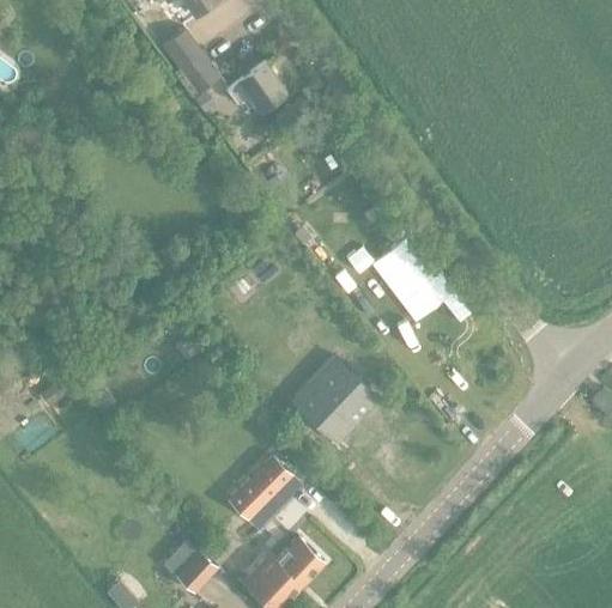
[(164,0),(169,5),(174,0),(183,0),(197,17),(219,0),(164,0)]
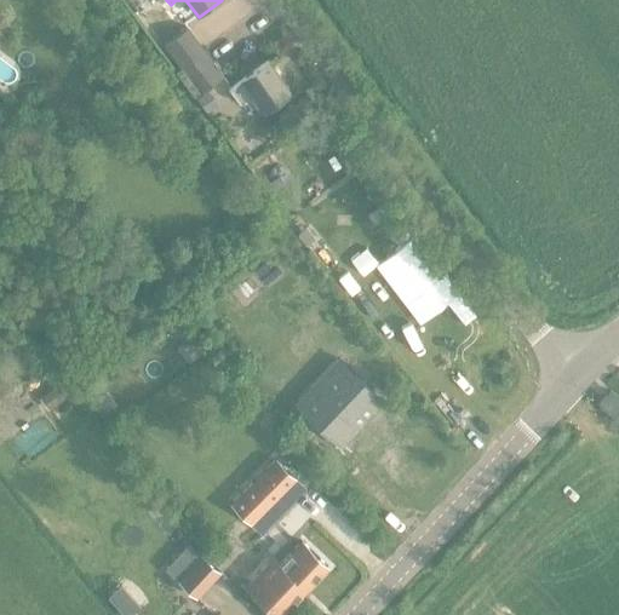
[(166,49),(183,70),(205,53),(198,44),(190,32),(166,49)]
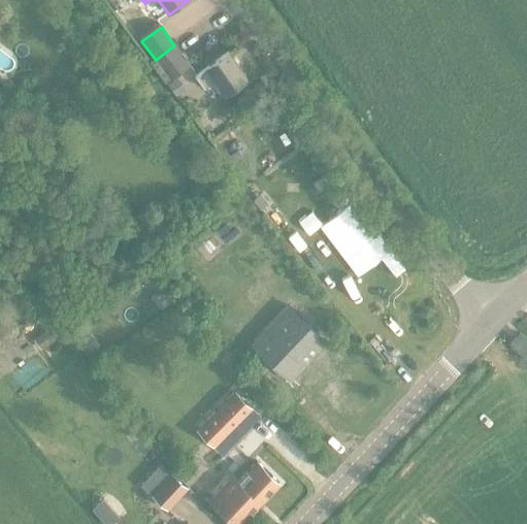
[(174,45),(156,60),(170,82),(190,67),(176,47),(174,45)]
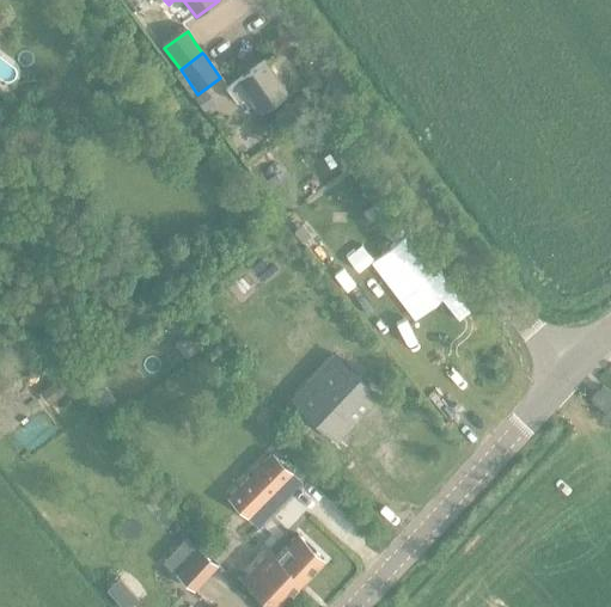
[(227,91),(238,105),(251,96),(262,111),(287,92),(266,63),(227,91)]
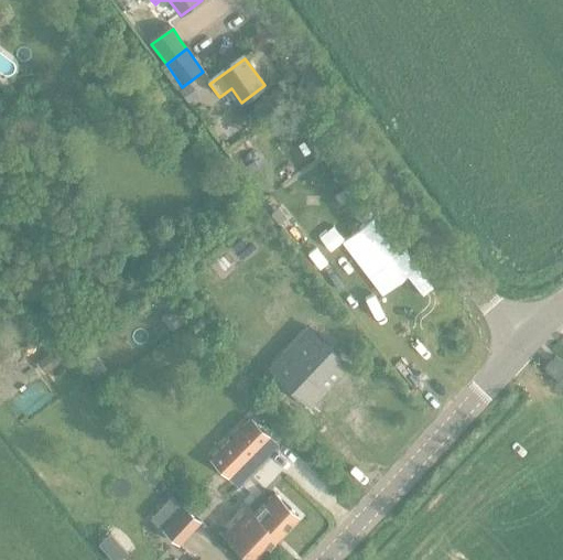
[(180,93),(190,106),(199,98),(190,85),(180,93)]
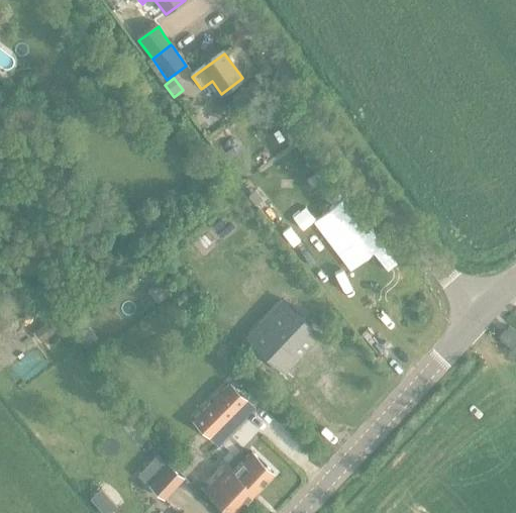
[(317,174),(308,181),(314,189),(323,182),(317,174)]
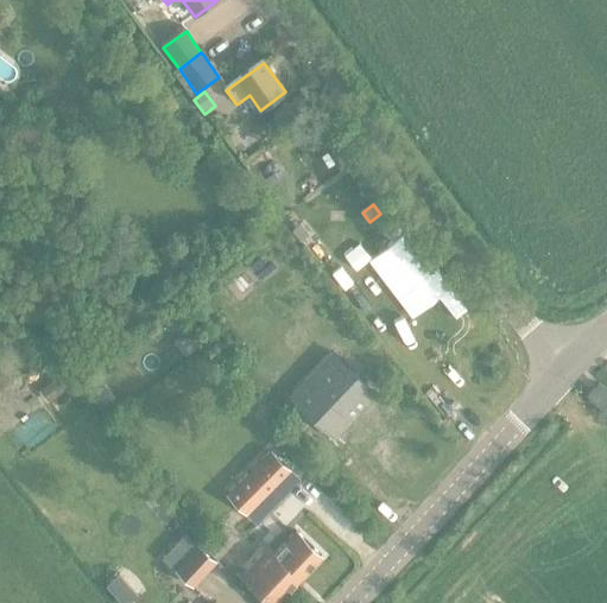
[(302,226),(293,232),(302,242),(310,236),(302,226)]
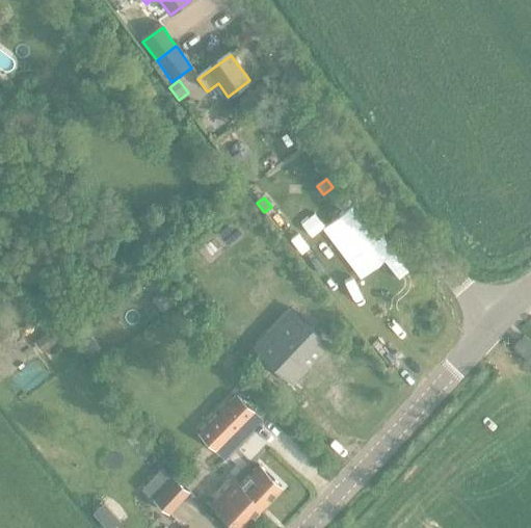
[(293,312),(257,350),(293,384),(304,371),(328,345),(304,323),(306,323),(293,312)]
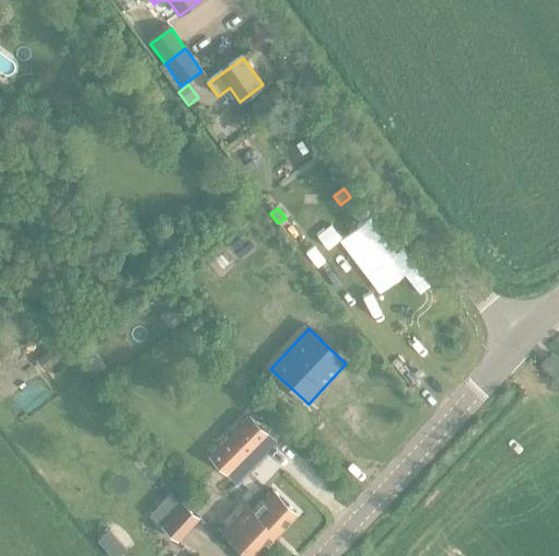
[(89,347),(76,359),(91,379),(105,367),(89,347)]
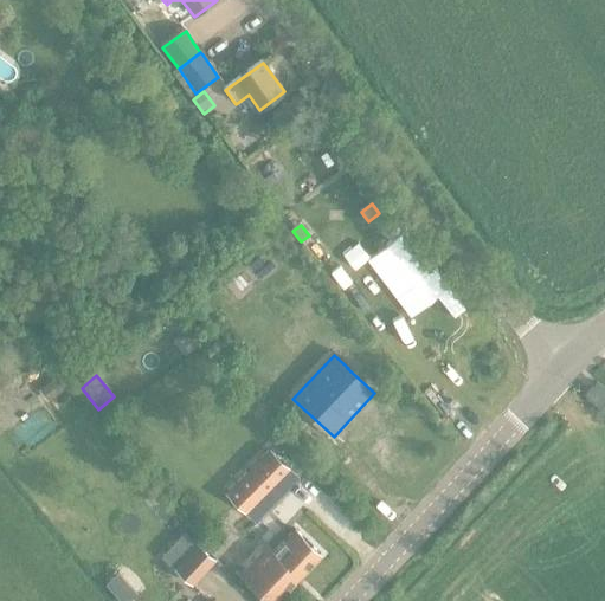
[(62,393),(59,389),(55,382),(53,382),(43,389),(51,401),(62,393)]
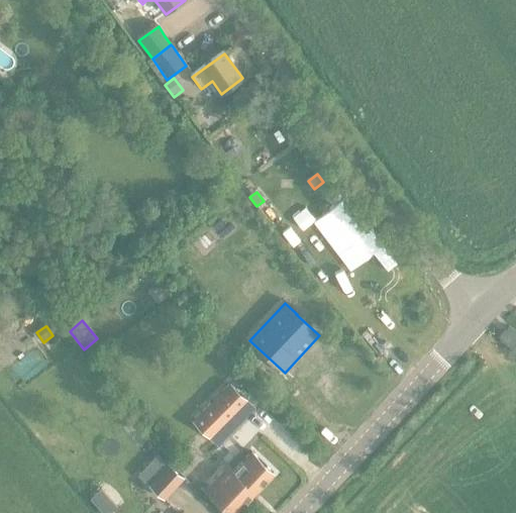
[(501,337),(511,348),(515,343),(515,335),(510,329),(501,337)]
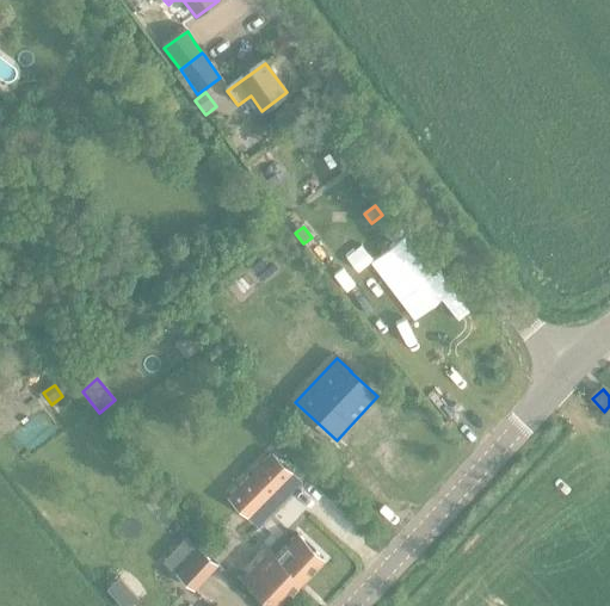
[(272,456),(228,500),(248,519),(259,530),(272,517),(262,506),(293,475),(272,456)]
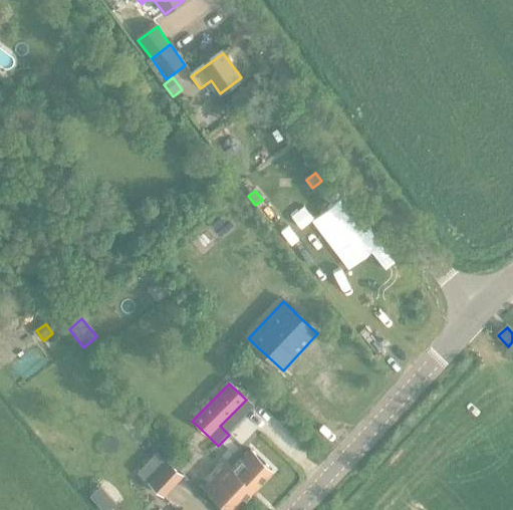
[(251,452),(236,468),(257,488),(272,472),(251,452)]
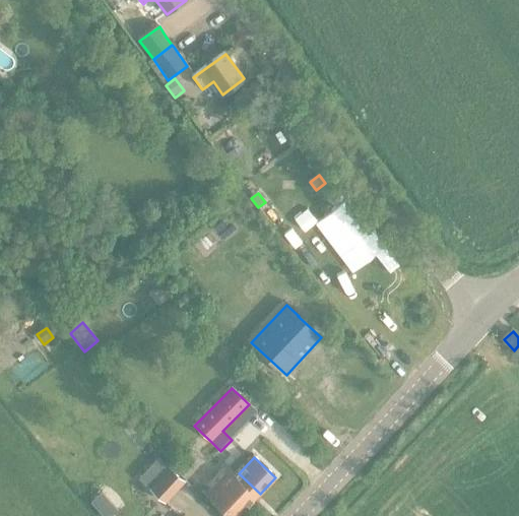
[(149,490),(166,504),(186,482),(171,468),(149,490)]
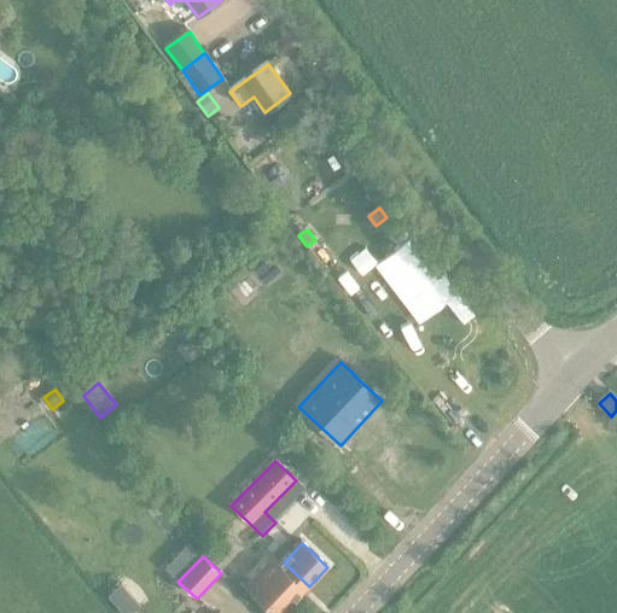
[(284,612),(309,587),(284,562),(280,566),(273,560),(246,587),(274,612),(284,612)]
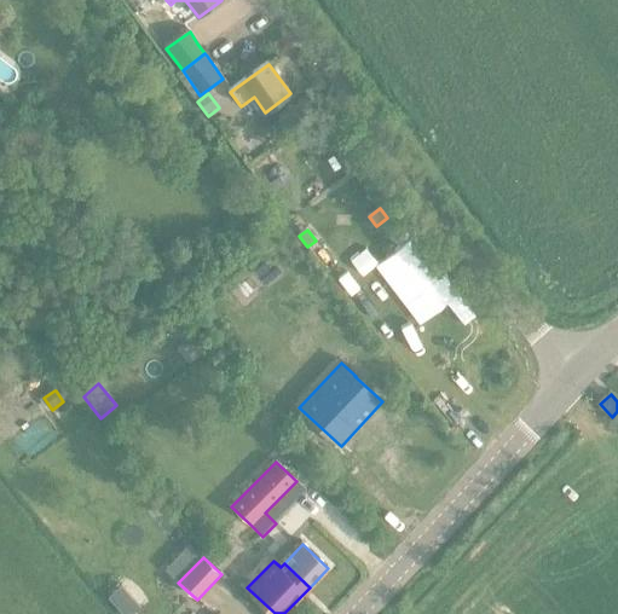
[(109,600),(121,613),(136,613),(140,609),(122,589),(109,600)]
